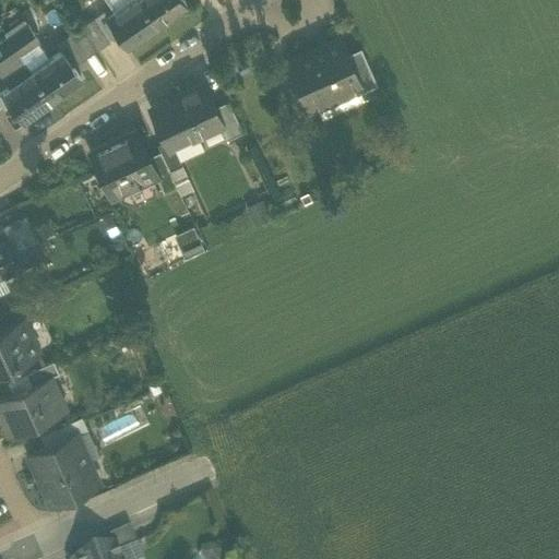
[(133,0),(105,0),(115,13),(133,0)]
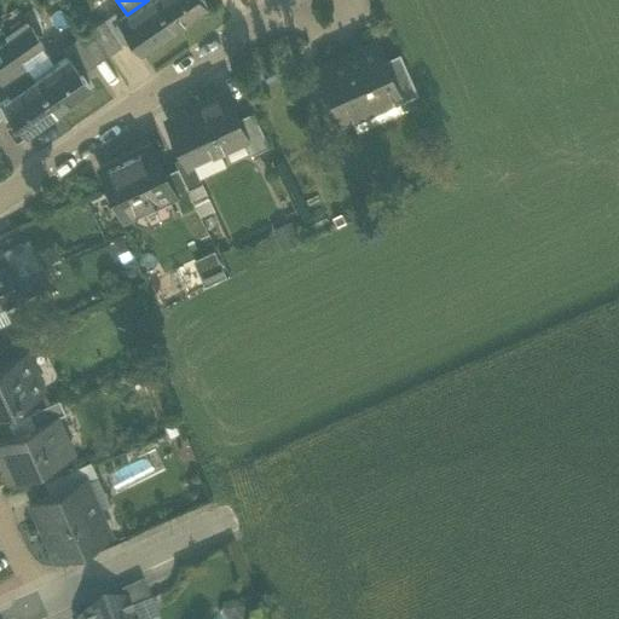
[(140,51),(173,28),(152,0),(148,0),(127,15),(119,21),(131,38),(140,51)]
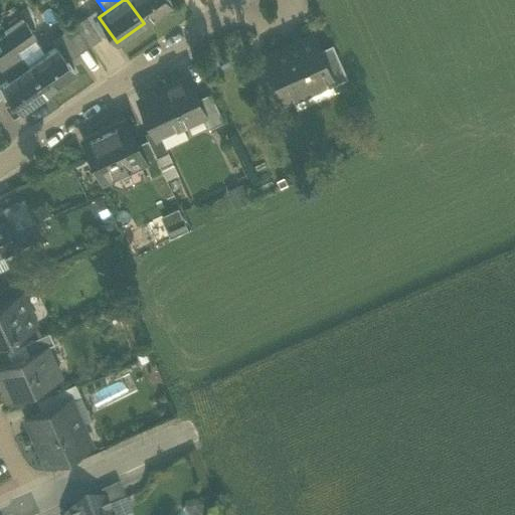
[(171,4),(167,0),(127,0),(144,23),(171,4)]
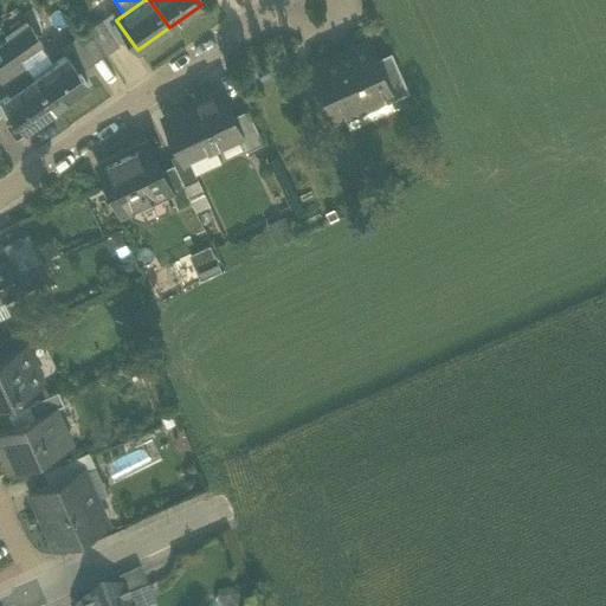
[(100,20),(116,44),(128,37),(116,20),(111,12),(100,20)]
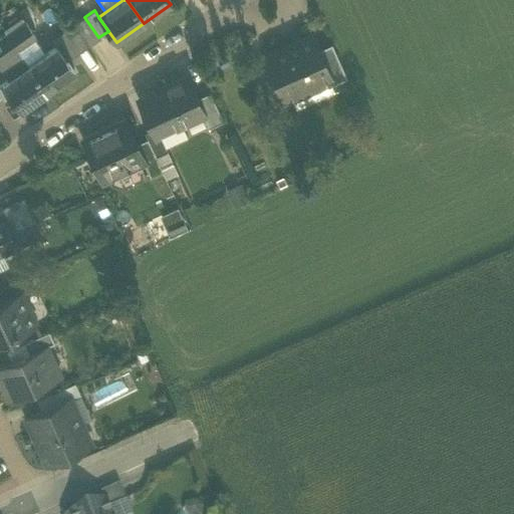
[(84,17),(73,25),(86,46),(98,37),(84,17)]
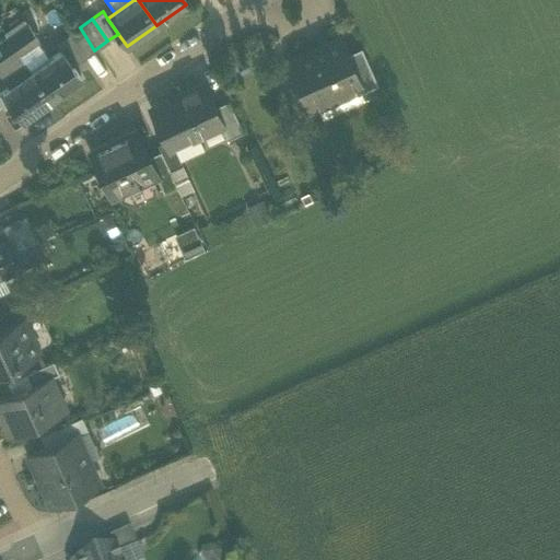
[(8,38),(19,54),(37,42),(38,41),(27,24),(8,38)]
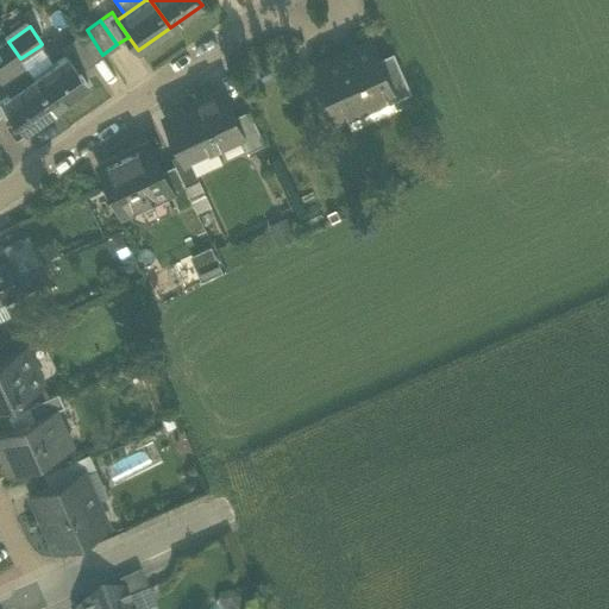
[(89,64),(102,55),(87,30),(73,39),(89,64)]
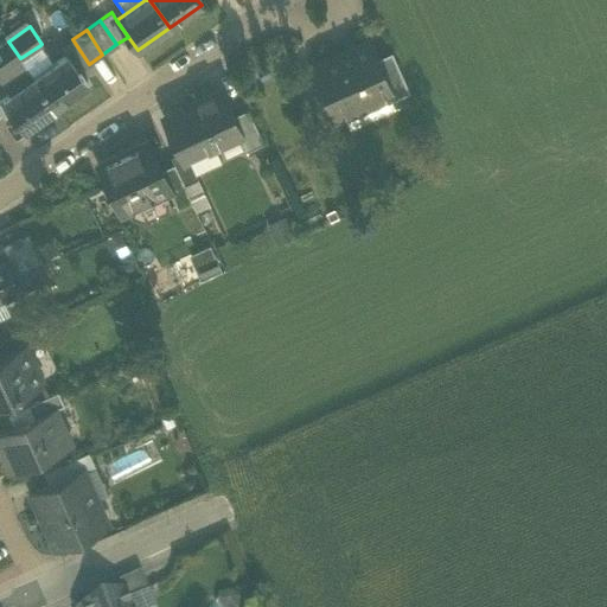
[(65,56),(77,72),(89,64),(72,39),(61,49),(65,56)]
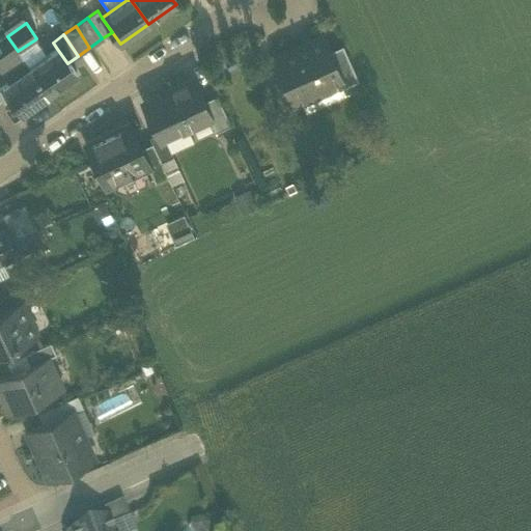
[(48,94),(29,68),(18,51),(7,36),(6,35),(0,39),(0,66),(8,79),(10,77),(12,80),(0,88),(0,98),(5,105),(10,102),(18,113),(20,115),(48,94)]
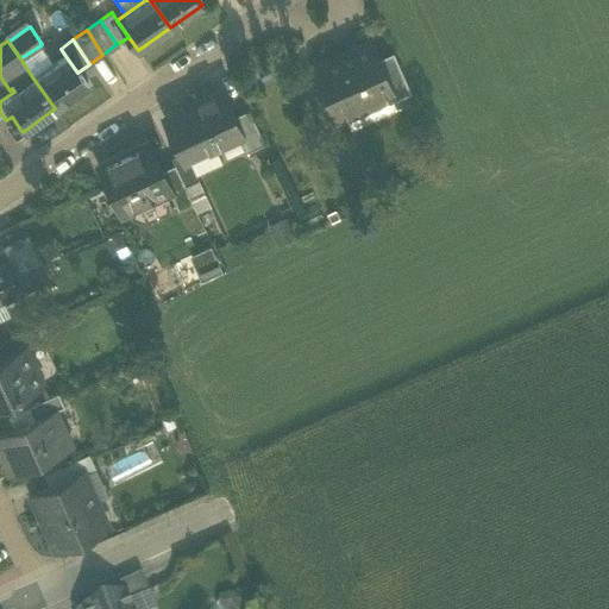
[(316,67),(338,114),(344,112),(387,93),(389,92),(375,60),(368,44),(316,67)]
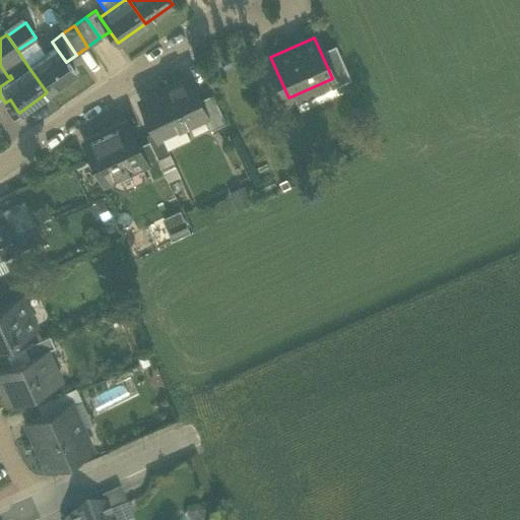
[(35,39),(17,50),(28,67),(46,55),(35,39)]
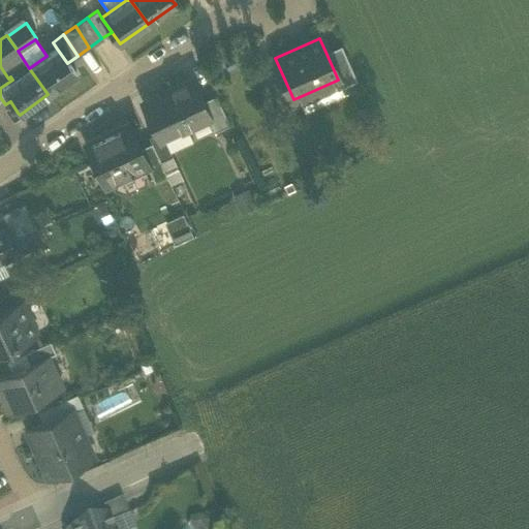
[(336,81),(339,87),(356,80),(340,45),(325,52),(338,80),(336,81)]
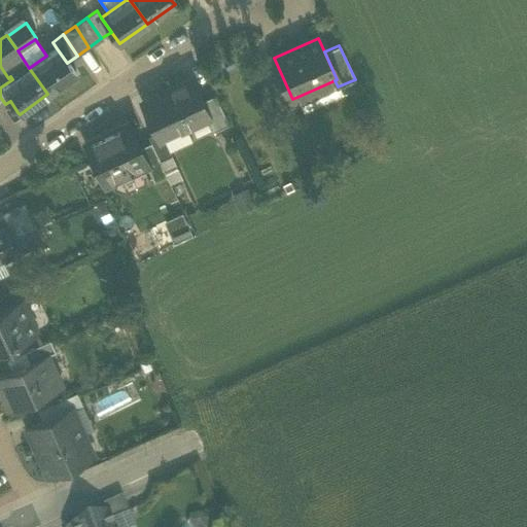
[(46,56),(29,68),(47,94),(75,74),(67,63),(57,48),(46,56)]
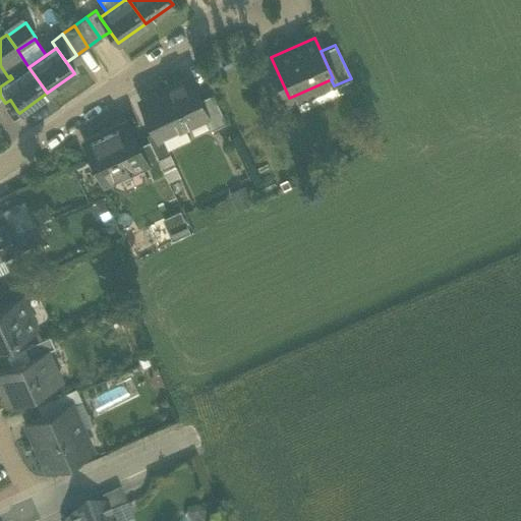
[(161,137),(162,137),(184,127),(204,117),(206,117),(197,101),(187,78),(142,100),(157,129),(161,137)]
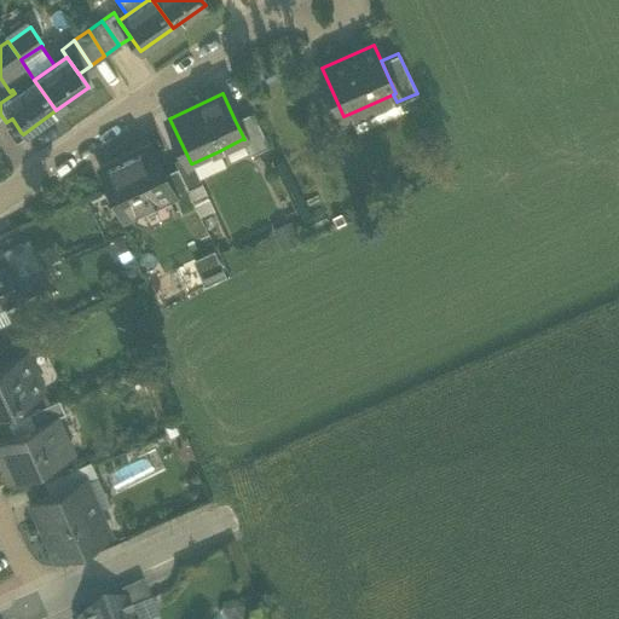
[(397,102),(393,94),(350,114),(357,132),(401,113),(397,102)]
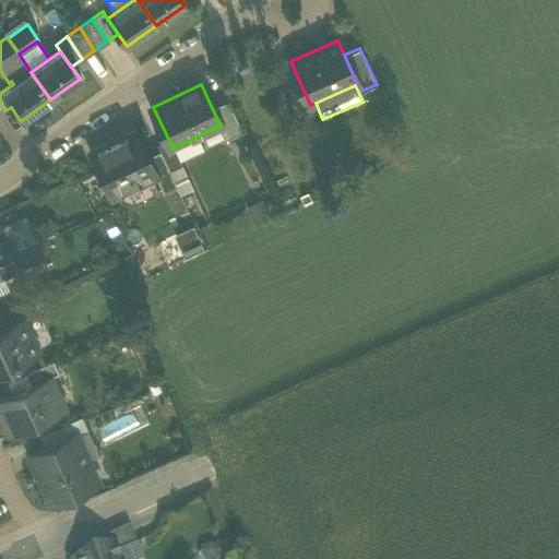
[(218,126),(225,140),(242,131),(227,100),(212,108),(221,126),(218,126)]
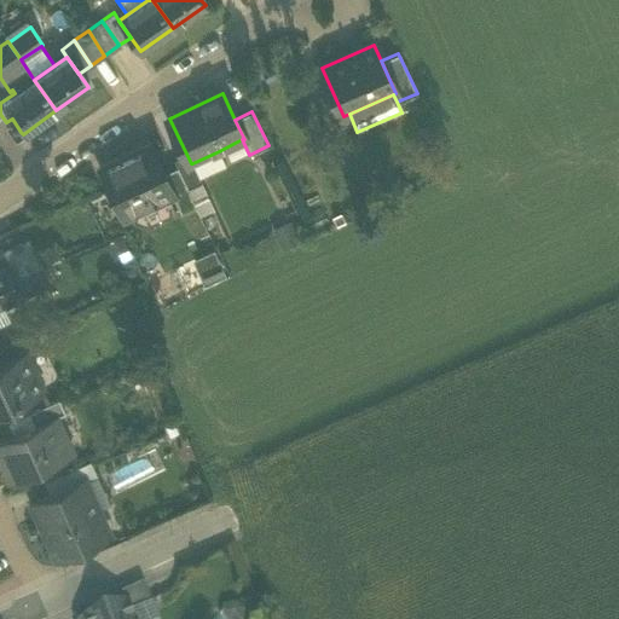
[(12,119),(6,122),(15,136),(21,132),(12,119)]
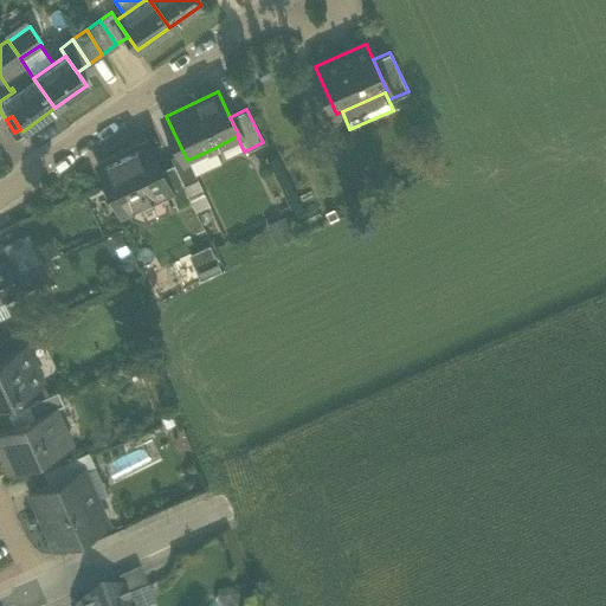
[(120,212),(121,214),(123,213),(168,192),(171,191),(160,169),(147,140),(98,162),(97,163),(97,166),(100,165),(122,211),(120,212)]
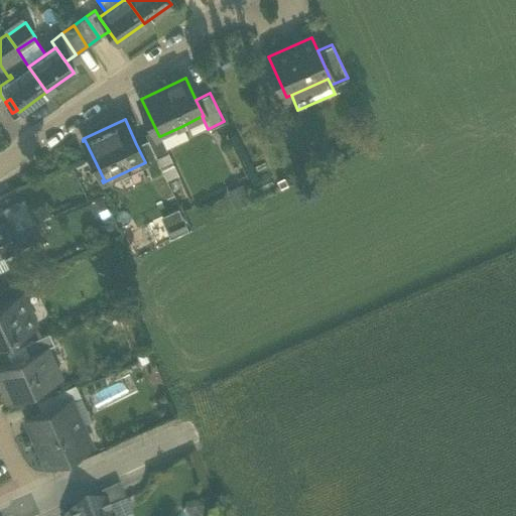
[(187,138),(182,126),(160,136),(165,148),(187,138)]
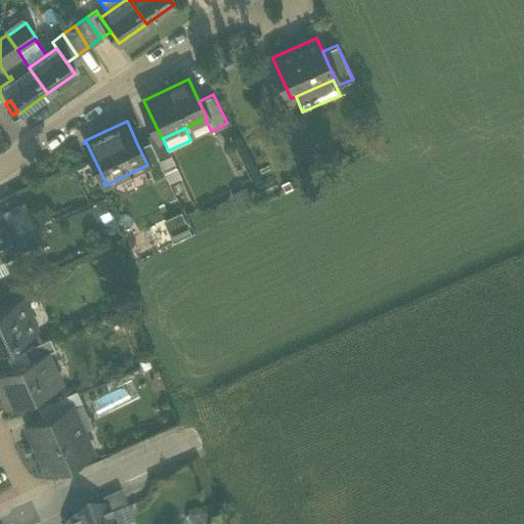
[(146,135),(149,141),(159,160),(170,155),(168,150),(163,138),(162,138),(158,130),(146,135)]
